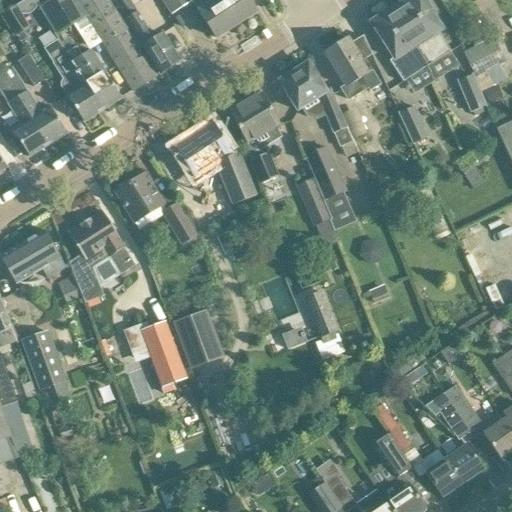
[(30,28),(21,16),(23,16),(26,15),(28,15),(30,14),(31,13),(33,12),(34,10),(36,8),(37,6),(33,0),(25,0),(2,14),(17,37),(30,28)]
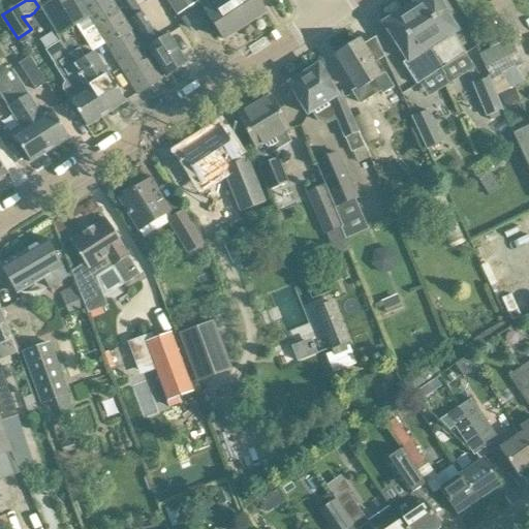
[(34,0),(38,6),(38,5),(58,36),(87,18),(88,17),(81,4),(78,0),(34,0)]
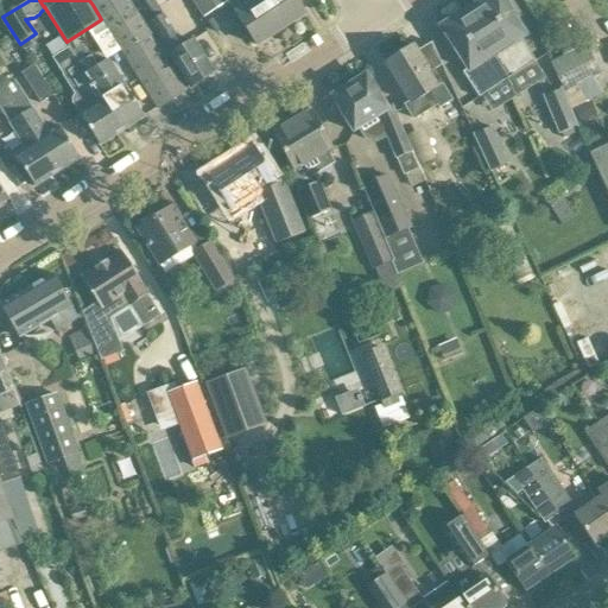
[(127,0),(99,0),(93,5),(101,19),(100,20),(157,109),(185,90),(127,0)]
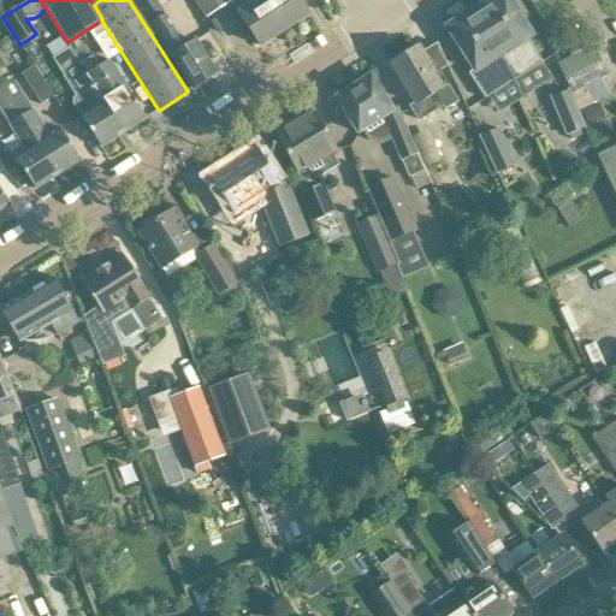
[(185,47),(157,1),(154,0),(136,0),(146,13),(191,90),(215,75),(194,41),(185,47)]
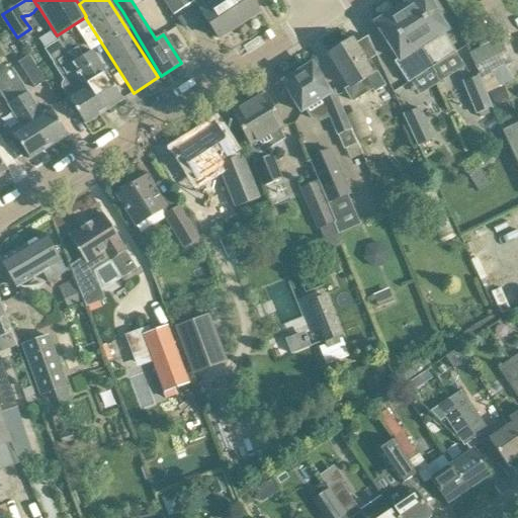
[(193,0),(165,0),(175,14),(195,2),(193,0)]
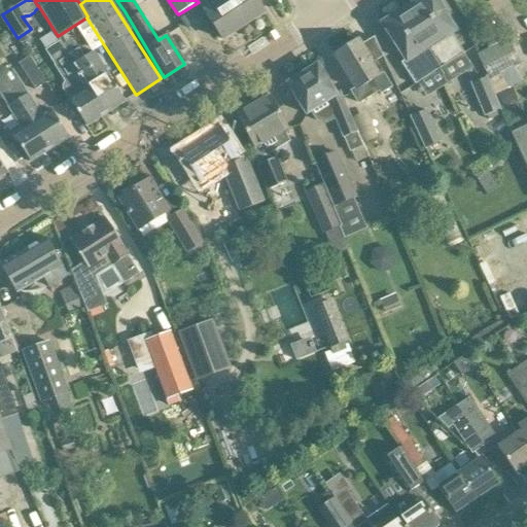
[(222,40),(243,26),(230,5),(226,0),(205,0),(199,4),(222,40)]
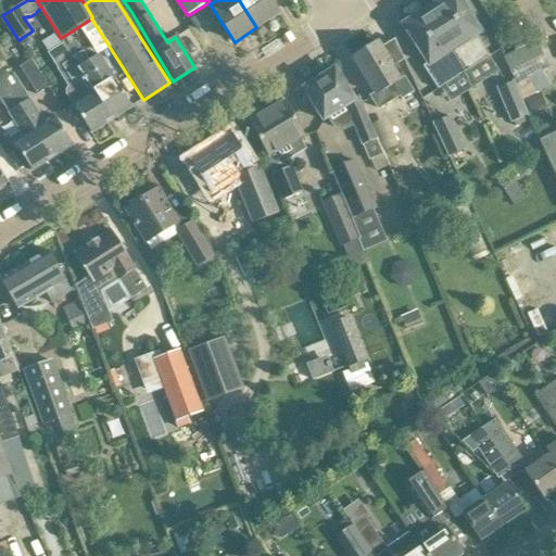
[(239,0),(242,5),(256,27),(279,13),(269,0),(239,0)]
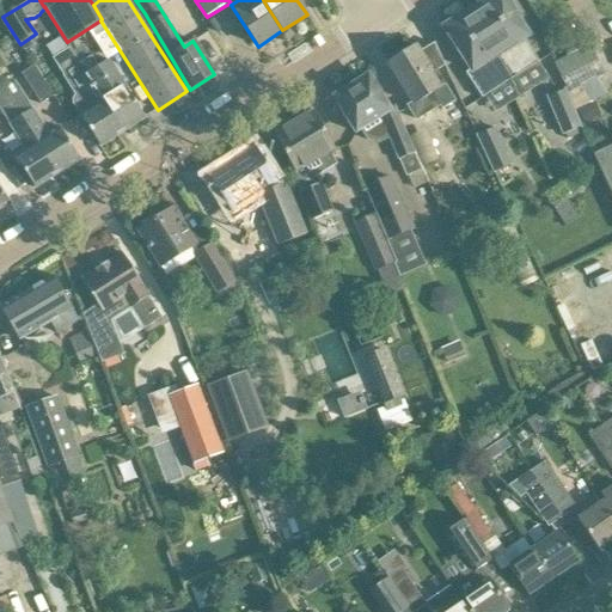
[(499,51),(494,54),(510,80),(539,62),(524,38),(527,36),(516,19),(503,0),(484,0),(471,8),(499,51)]
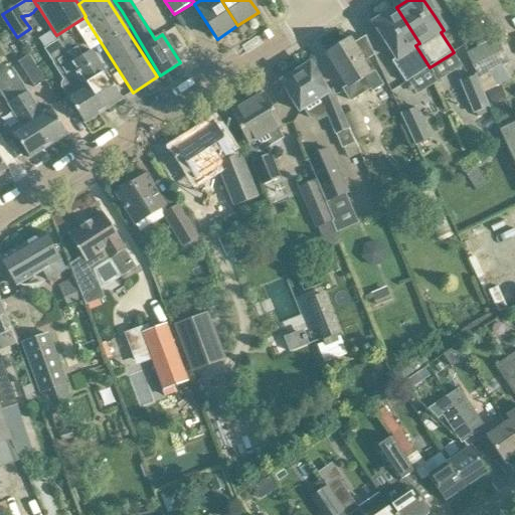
[(396,7),(378,19),(379,20),(374,23),(388,45),(396,58),(391,61),(405,83),(430,67),(415,45),(419,43),(396,7)]
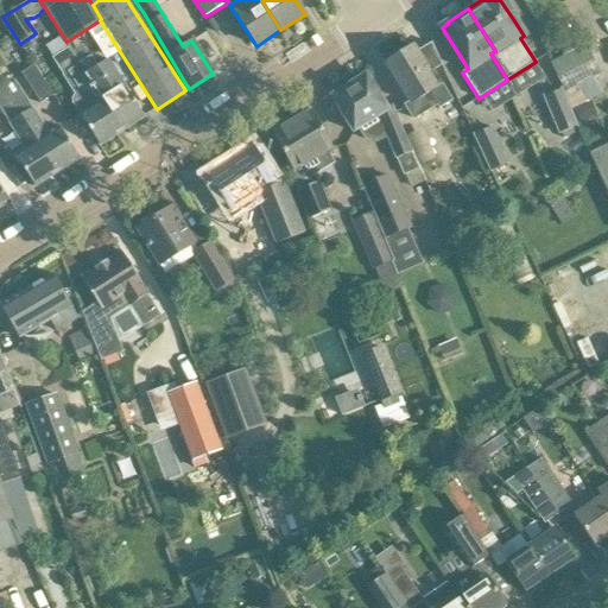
[(386,64),(410,103),(405,106),(412,119),(435,105),(438,109),(451,101),(434,71),(441,65),(431,43),(416,54),(412,48),(404,54),(404,52),(400,55),(397,54),(391,57),(390,62),(386,64)]
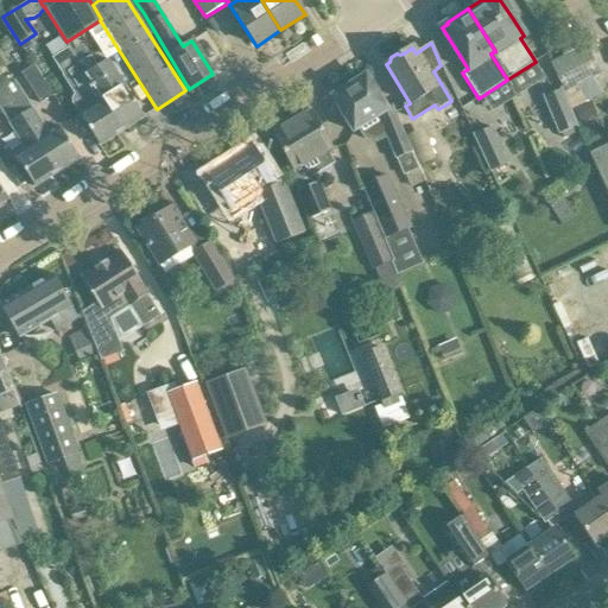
[(555,59),(575,106),(607,92),(586,45),(555,59)]
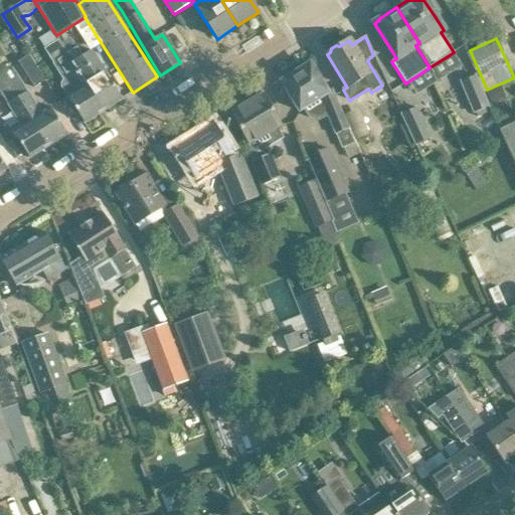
[(103,112),(86,84),(66,54),(58,40),(43,49),(62,80),(61,80),(61,81),(61,82),(60,83),(60,86),(61,87),(61,88),(61,89),(84,124),(103,112)]
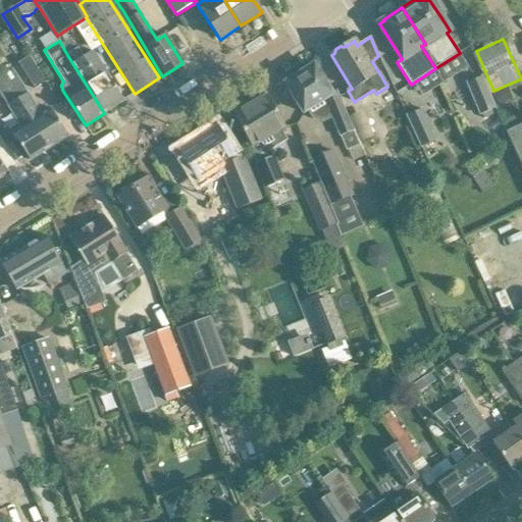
[(67,55),(87,86),(104,113),(123,101),(106,73),(92,52),(84,57),(77,49),(67,55)]
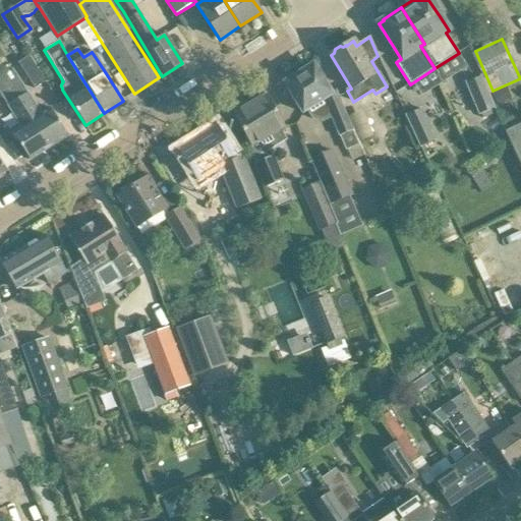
[(29,56),(18,63),(35,89),(46,82),(29,56)]
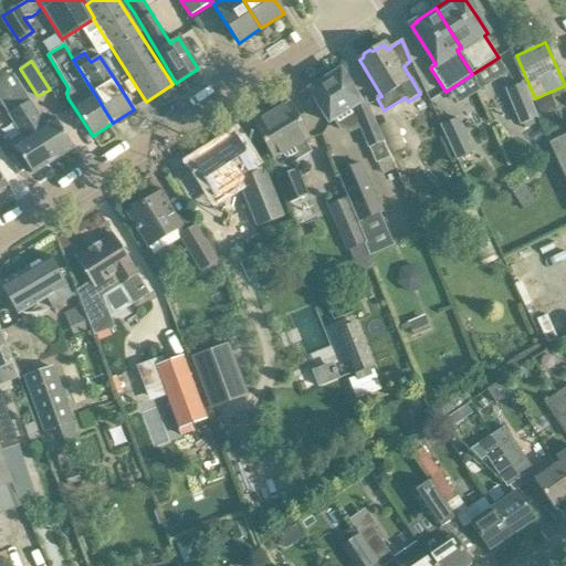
[(353,106),(368,148),(375,164),(390,157),(377,127),(365,98),(360,102),(341,70),(313,87),(312,87),(311,94),(328,123),(353,106)]
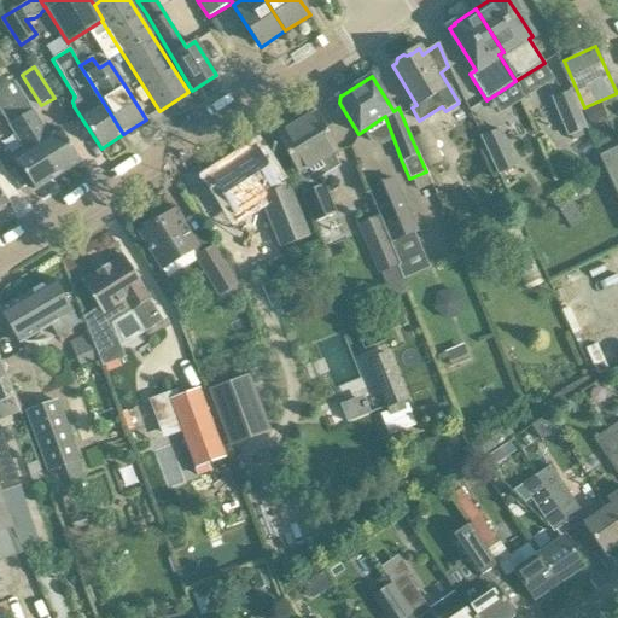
[(50,135),(27,99),(16,81),(3,89),(58,176),(80,162),(59,129),(50,135)]
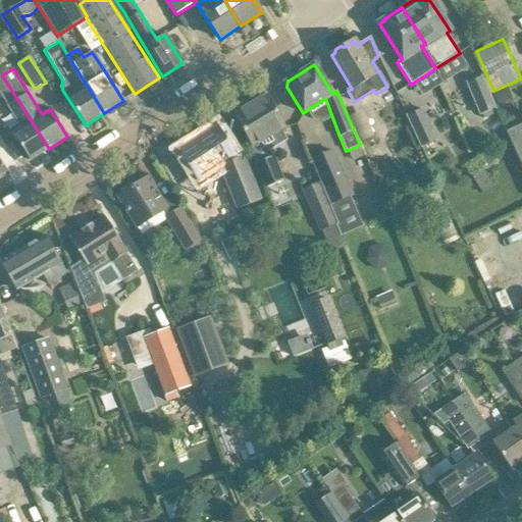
[(49,149),(2,75),(0,76),(0,94),(20,127),(12,133),(30,161),(49,149)]
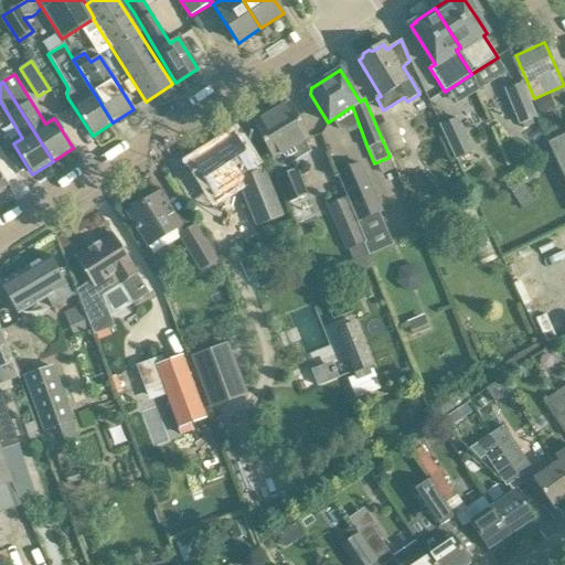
[(521,83),(505,89),(520,125),(535,118),(521,83)]
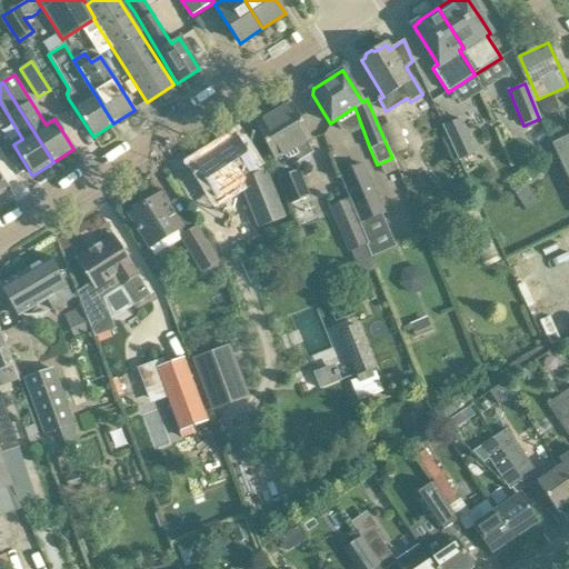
[(310,138),(291,103),(256,126),(276,159),(273,160),(290,205),(307,197),(293,165),(313,151),(307,140),(310,138)]
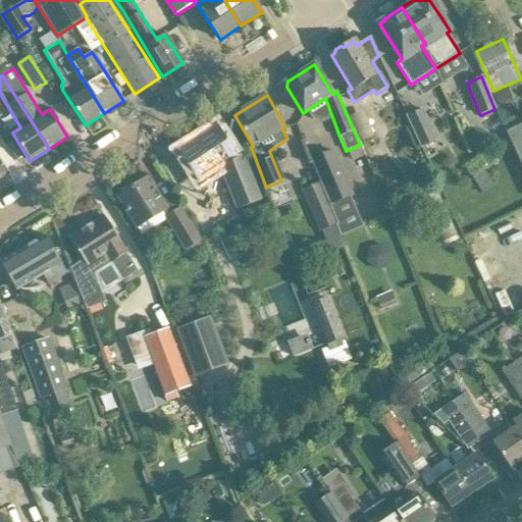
[(421,109),(407,116),(421,148),(436,141),(421,109)]
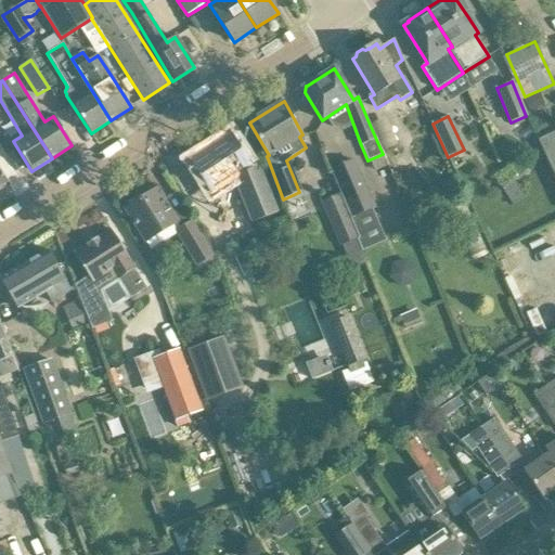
[(554,132),(538,140),(554,178),(554,132)]
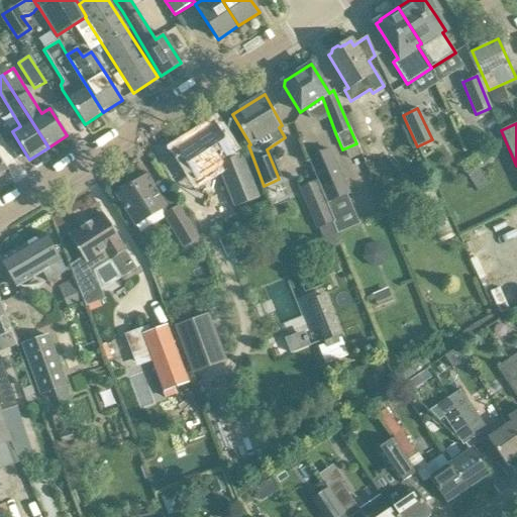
[(215,125),(176,150),(196,181),(217,167),(234,208),(257,198),(239,151),(234,156),(215,125)]
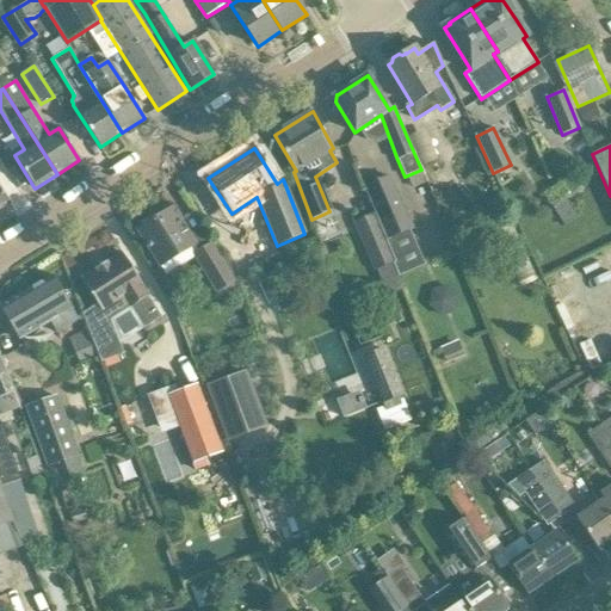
[(366,187),(388,239),(412,229),(389,177),(366,187)]
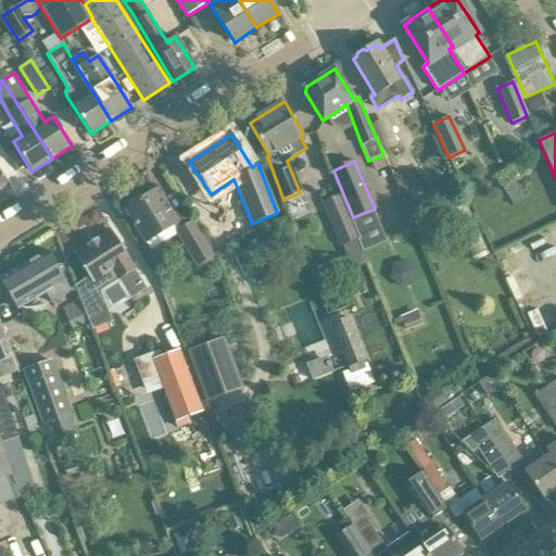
[(177,224),(156,190),(125,210),(146,243),(177,224)]
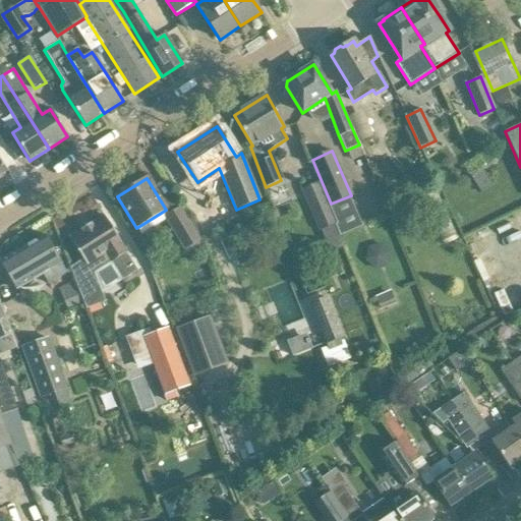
[(322,230),(336,224),(317,183),(303,190),(322,230)]
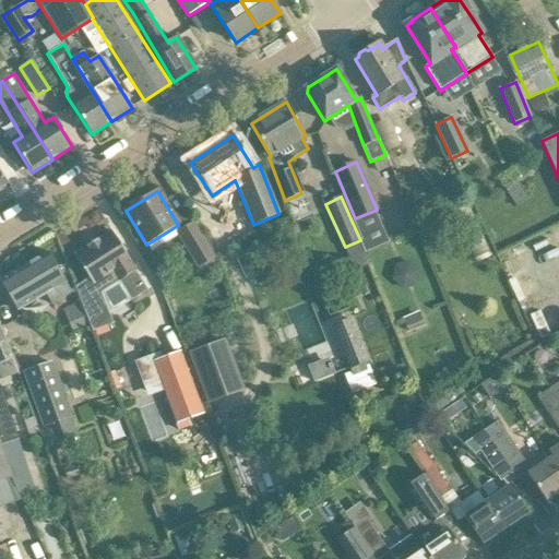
[(198,268),(215,257),(194,223),(177,234),(198,268)]
